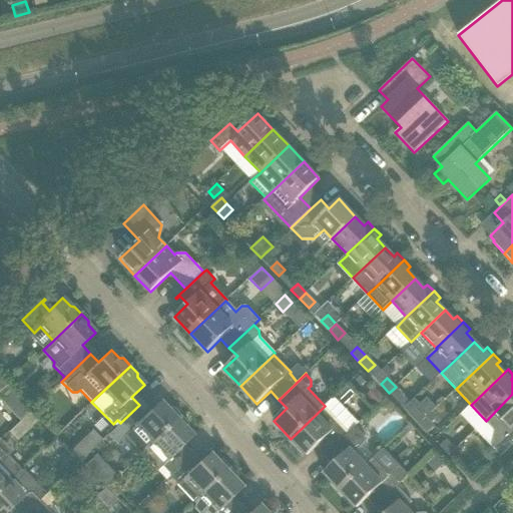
[(6,385),(0,390),(0,401),(19,421),(30,411),(6,385)]
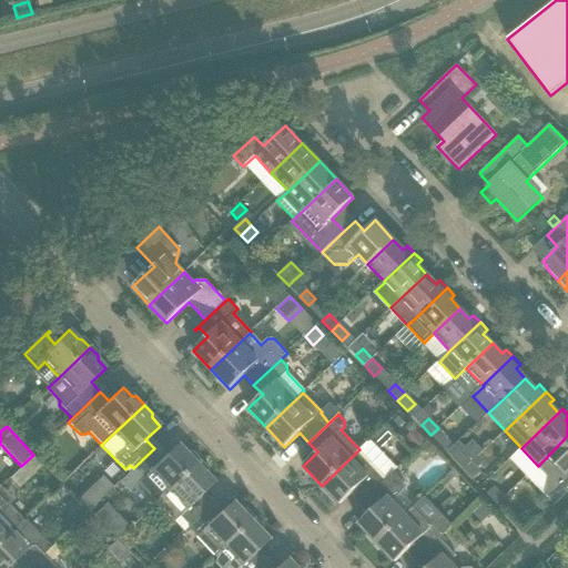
[(438,428),(430,435),(440,445),(447,438),(438,428)]
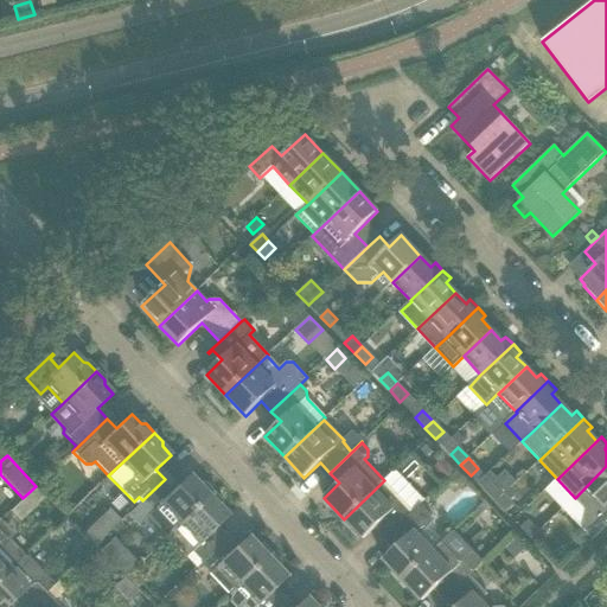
[(443,459),(433,468),(443,480),(454,471),(443,459)]
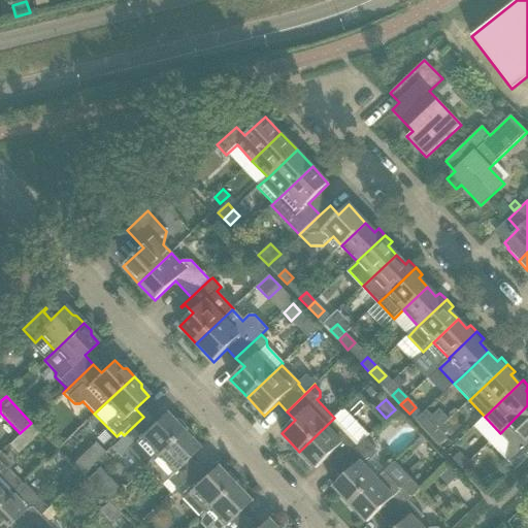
[(527,405),(500,433),(499,433),(509,443),(507,459),(517,468),(527,457),(527,405)]
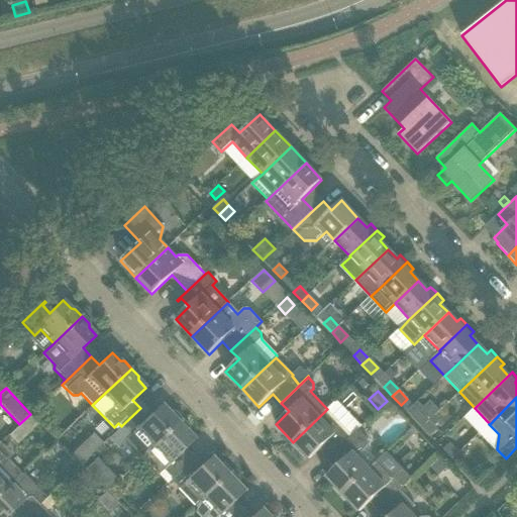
[(388,402),(379,411),(388,420),(397,411),(388,402)]
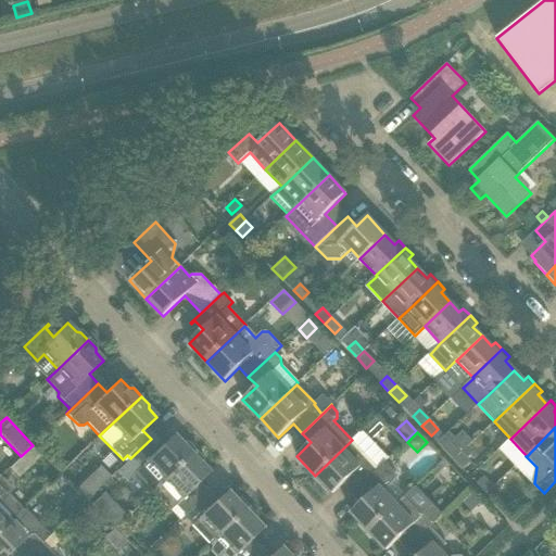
[(151,439),(130,458),(117,471),(127,481),(135,474),(152,492),(194,452),(187,444),(182,444),(174,434),(160,449),(151,439)]
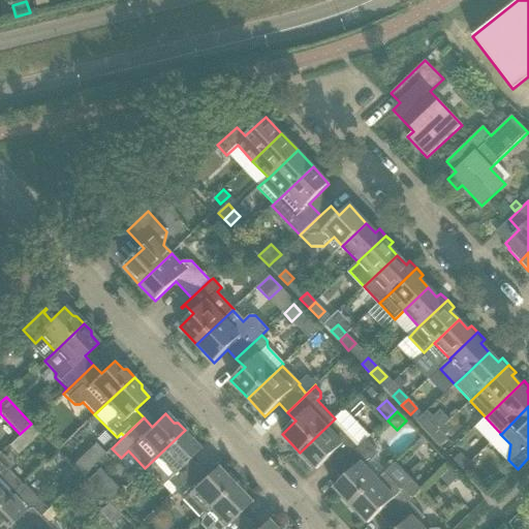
[(333,421),(300,453),(316,470),(330,457),(339,466),(359,448),(333,421)]
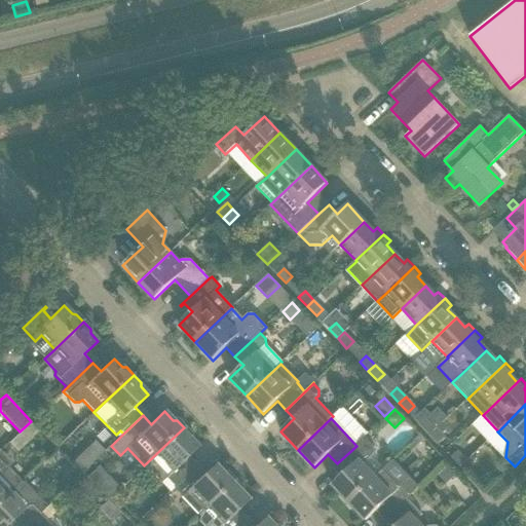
[(421,426),(429,436),(436,428),(427,419),(421,426)]
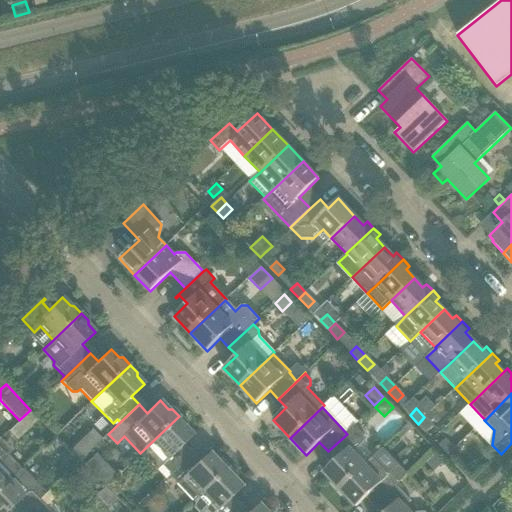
[(31,411),(23,418),(31,426),(39,419),(31,411)]
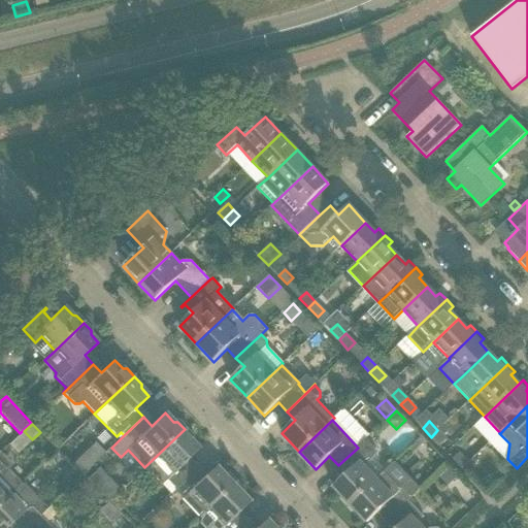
[(185,429),(144,467),(161,484),(166,480),(175,489),(194,470),(186,462),(199,449),(192,440),(192,436),(185,429)]
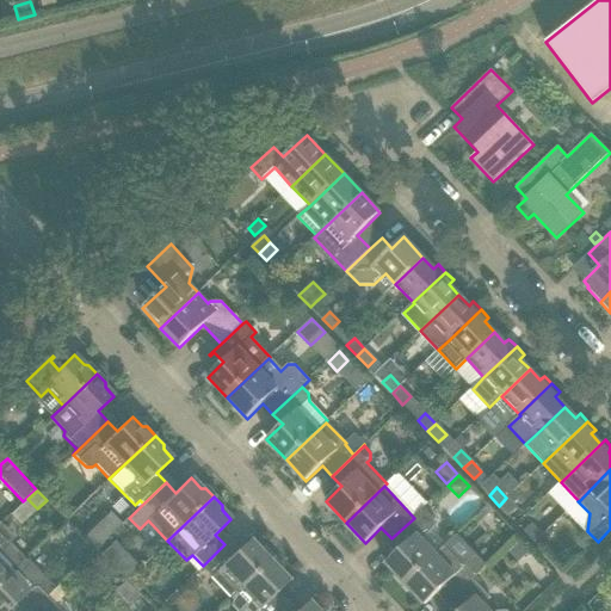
[(510,517),(517,510),(506,498),(499,506),(510,517)]
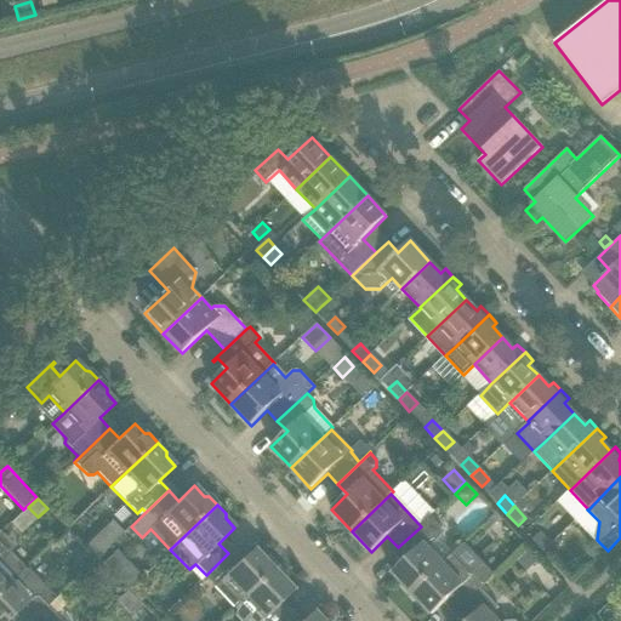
[(421,527),(398,547),(408,558),(391,573),(411,594),(443,564),(428,550),(439,539),(443,529),(431,517),(421,527)]
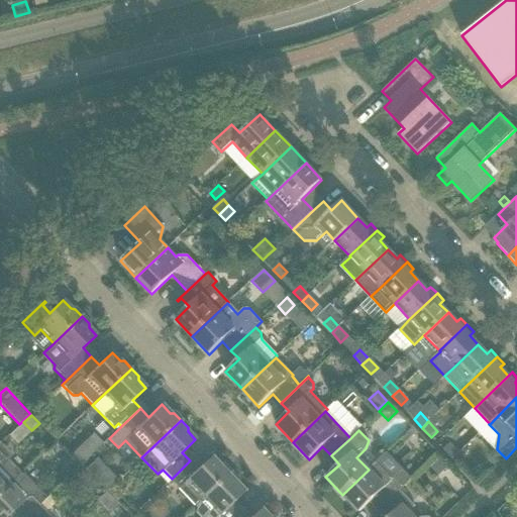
[(0,442),(0,492),(20,474),(6,459),(11,455),(0,442)]
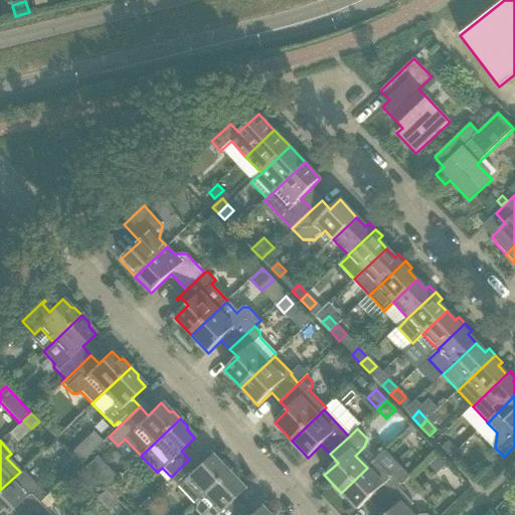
[(457,452),(448,442),(442,449),(451,458),(452,457),(457,453),(457,452)]
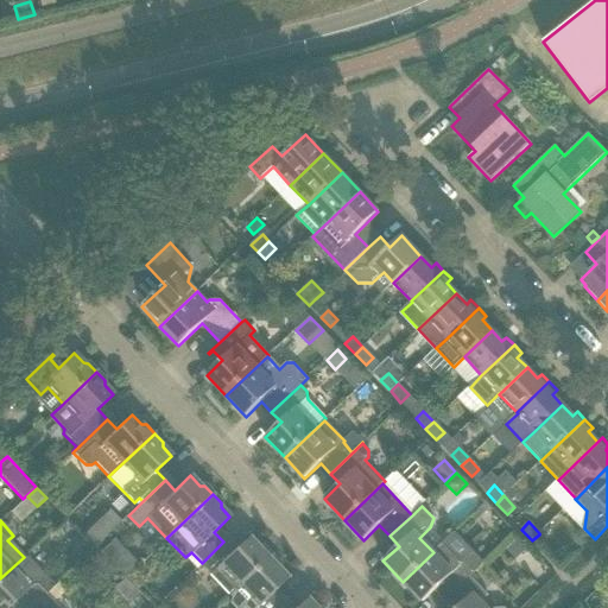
[(103,538),(93,526),(84,534),(95,545),(102,539),(103,538)]
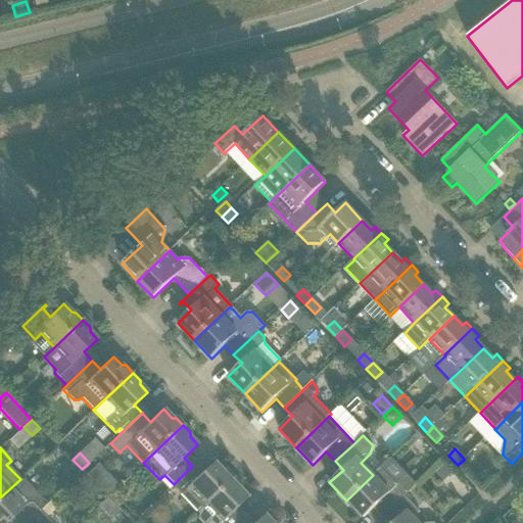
[(192,466),(174,484),(188,500),(194,494),(204,505),(233,478),(226,470),(222,470),(214,462),(200,474),(192,466)]
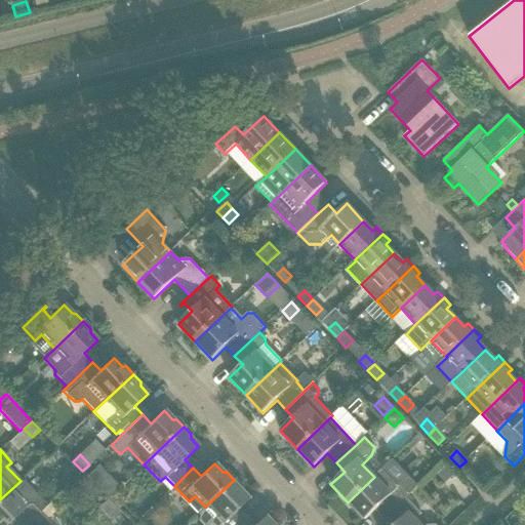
[(445,466),(437,474),(445,483),(454,474),(445,466)]
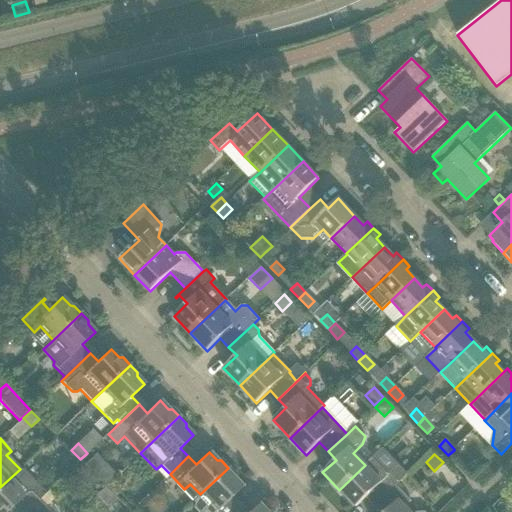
[(365,465),(339,490),(356,507),(369,494),(378,503),(396,486),(408,475),(399,466),(389,476),(372,459),(365,465)]
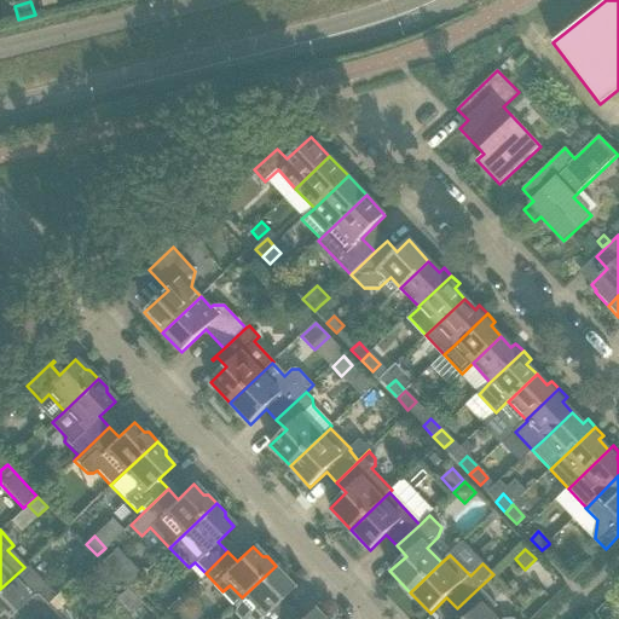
[(276,566),(242,597),(232,606),(235,608),(233,613),(238,618),(281,618),(287,613),(277,603),(293,589),(284,579),(284,574),(276,566)]
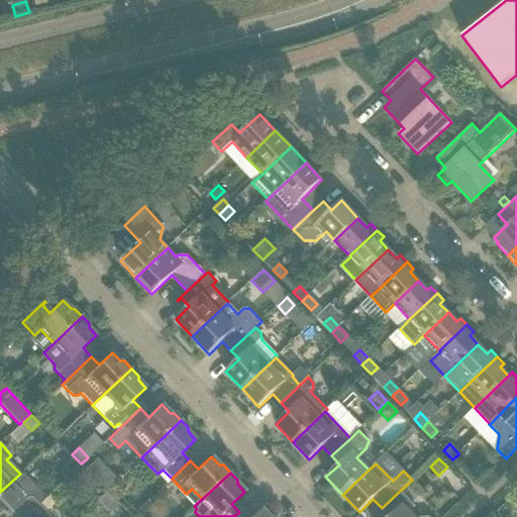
[(20,474),(0,492),(0,516),(6,516),(11,513),(14,516),(25,516),(38,505),(44,500),(42,497),(43,496),(22,474),(21,475),(20,474)]
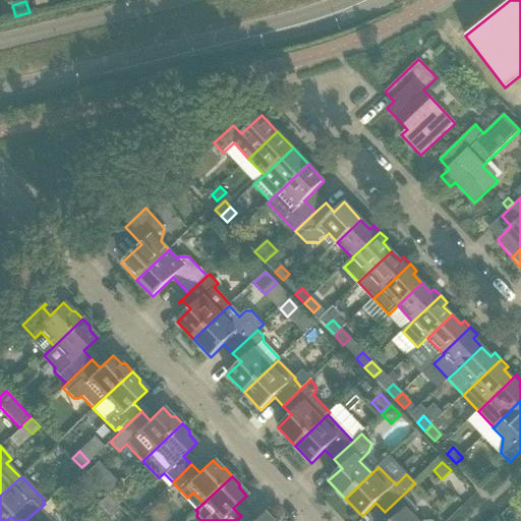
[(92,489),(91,499),(100,499),(100,489),(92,489)]
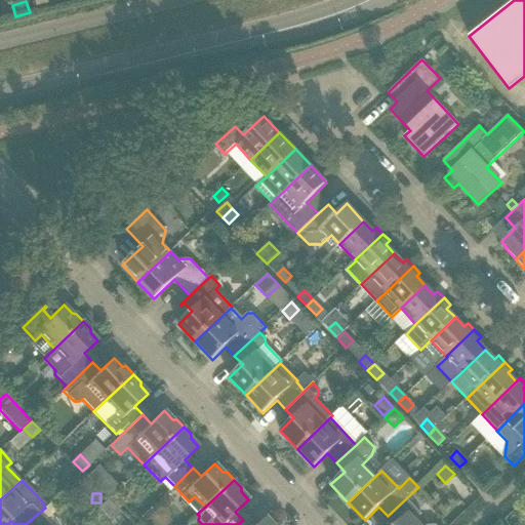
[(406,498),(388,516),(395,524),(419,524),(415,520),(421,514),(406,498)]
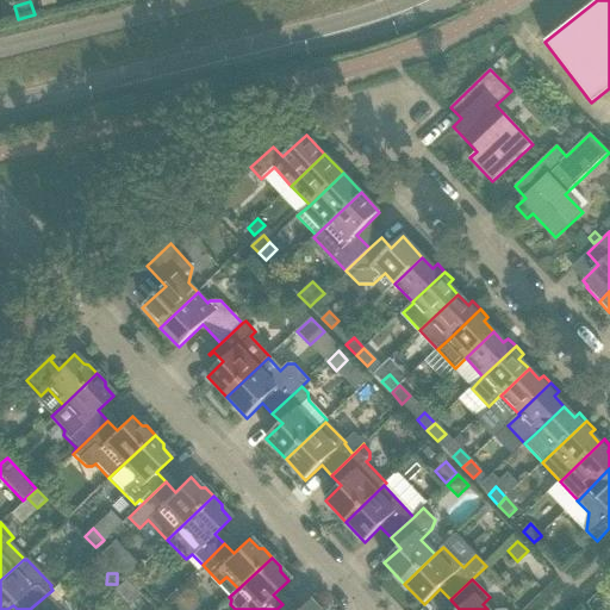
[(54,609),(56,608),(45,596),(30,609),(54,609)]
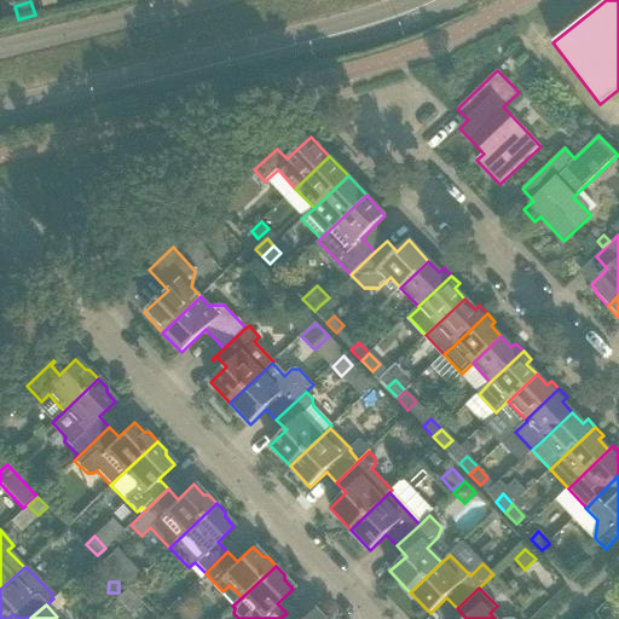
[(301,618),(291,618),(287,613),(281,618),(328,618),(322,618),(313,608),(301,618)]
